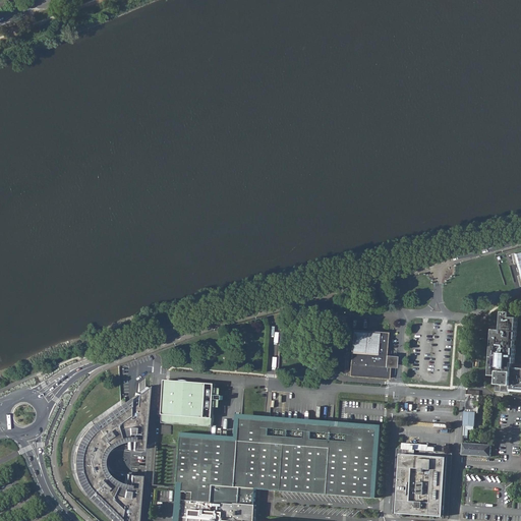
[(511,313),(502,313),(501,331),(493,331),(489,377),(497,377),(497,385),(503,386),(503,392),(510,392),(510,391),(520,391),(520,368),(513,368),(513,364),(514,364),(518,319),(510,317),(511,313)]
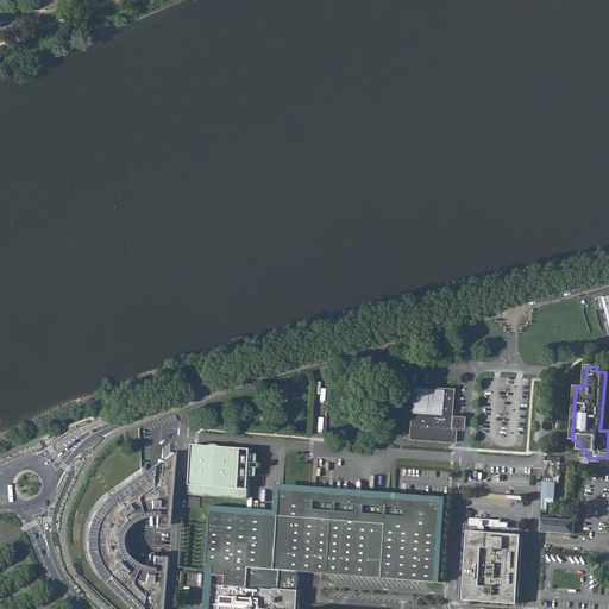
[(410,387),(407,441),(453,444),(454,429),(449,429),(450,415),(452,390),(440,389),(440,390),(429,390),(431,388),(410,387)]
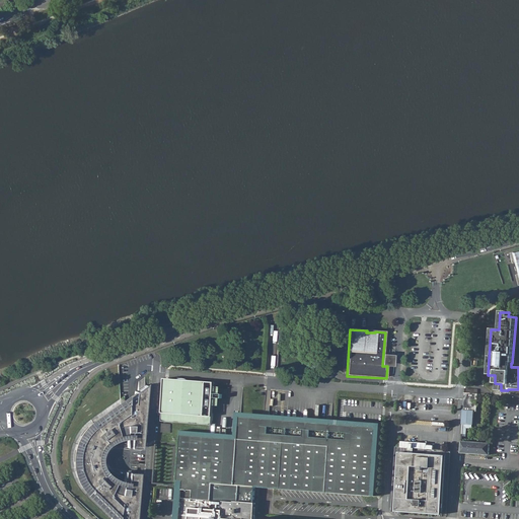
[(383,354),(382,366),(387,366),(393,366),(394,354),(383,354)]
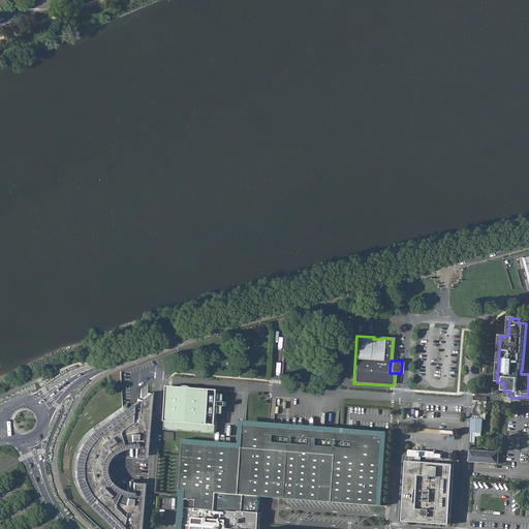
[(167,390),(164,429),(215,433),(217,412),(217,405),(223,406),(226,406),(226,402),(224,401),(218,401),(218,394),(167,390)]
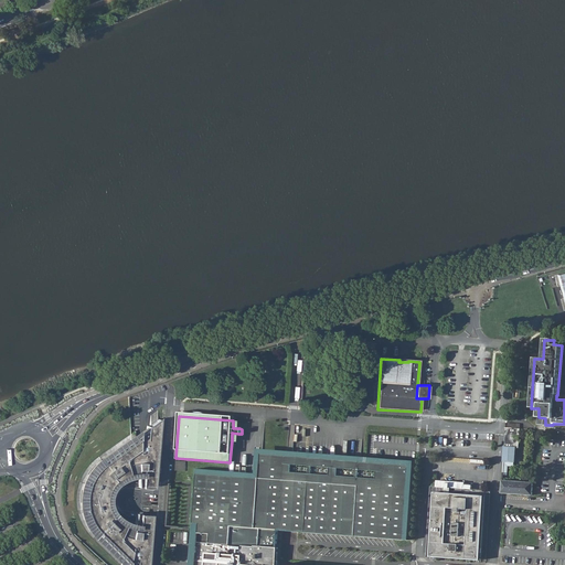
[(144,487),(153,488),(158,419),(147,427),(147,432),(139,436),(139,428),(98,457),(92,464),(88,468),(86,470),(84,473),(82,478),(80,482),(78,489),(77,496),(77,504),(78,513),(82,523),(88,534),(99,545),(119,564),(148,564),(152,516),(141,515),(141,514),(137,514),(135,526),(131,526),(128,526),(127,525),(121,523),(117,521),(113,518),(110,514),(108,510),(106,504),(106,499),(106,494),(108,490),(112,484),(118,479),(126,476),(131,475),(138,475),(139,488),(144,488),(144,487)]
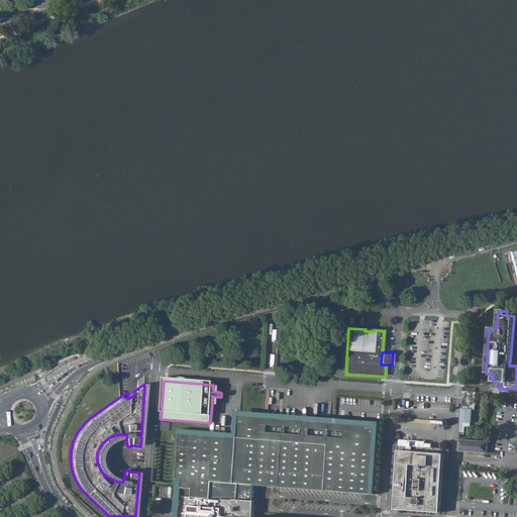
[(477,389),(463,388),(461,423),(460,434),(464,435),(466,427),(471,427),(471,424),(472,424),(473,410),(475,410),(477,389)]
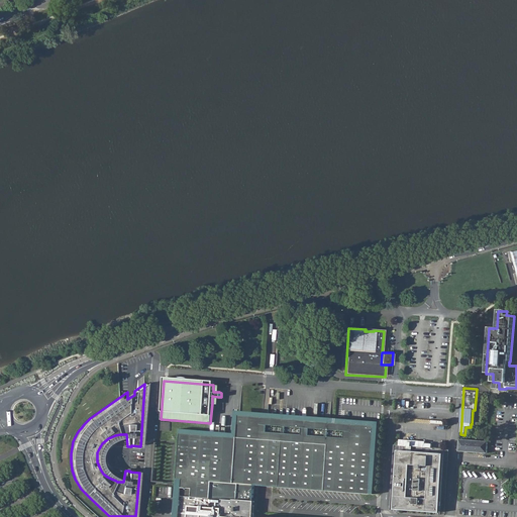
[(252,516),(255,485),(375,494),(380,424),(238,414),(237,432),(237,433),(180,429),(173,516),(252,516)]
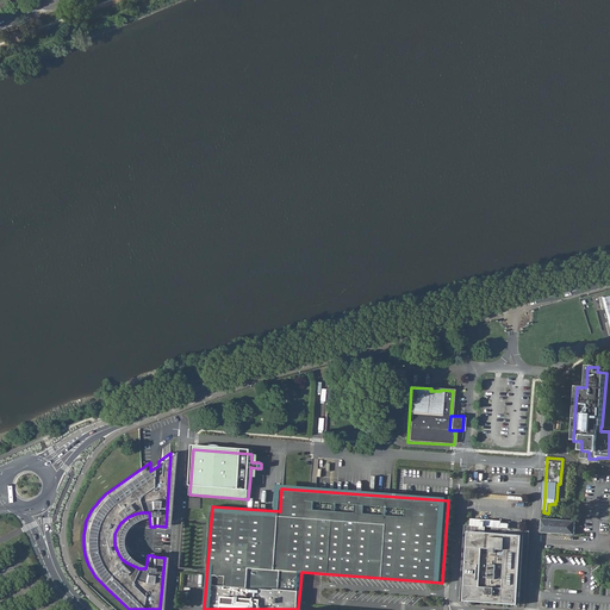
[(541,520),(541,533),(576,536),(577,522),(541,520)]
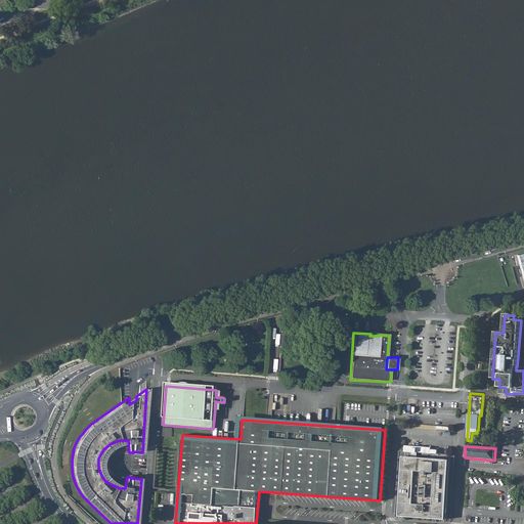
[(404,452),(400,517),(445,520),(450,455),(404,452)]
